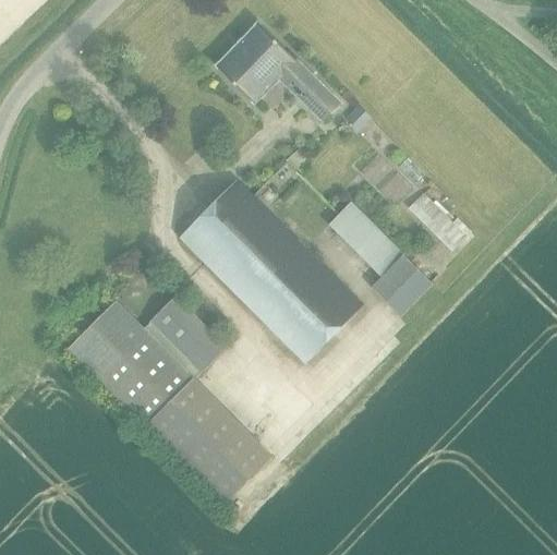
[(278,77),(323,120),(341,100),(297,57),(295,58),(257,22),(216,65),(254,101),(278,77)]
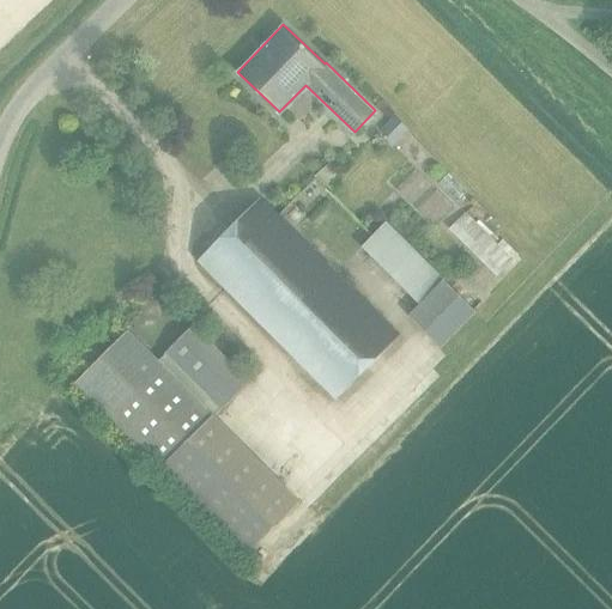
[(393,114),(381,127),(394,140),(407,127),(393,114)]
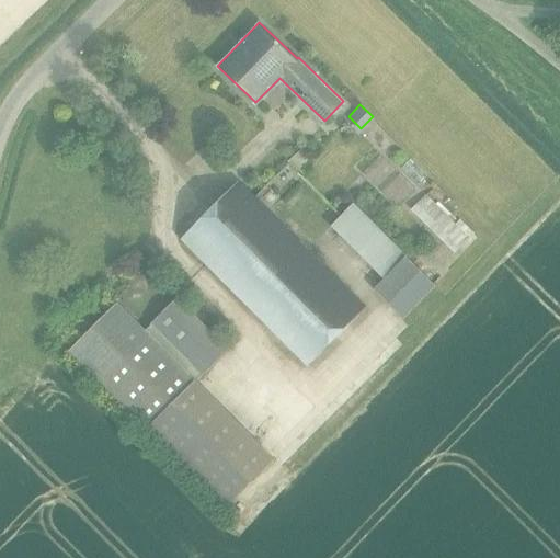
[(237,184),(184,237),(308,360),(361,307),(237,184)]
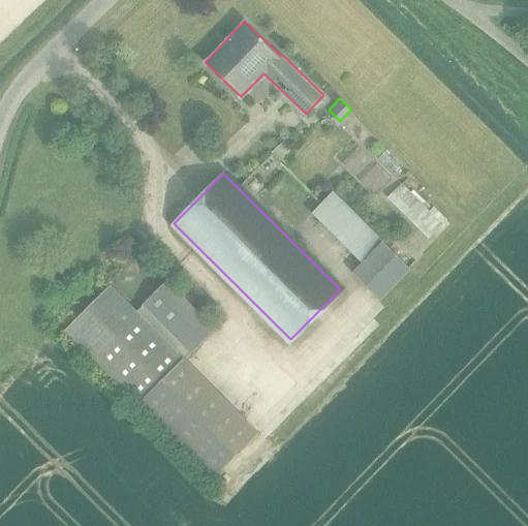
[(441,223),(417,199),(401,184),(389,197),(404,213),(428,237),(441,223)]
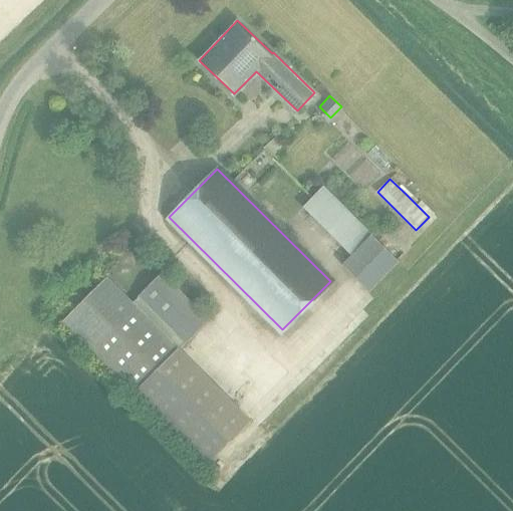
[(371,233),(341,263),(367,289),(398,260),(371,233)]
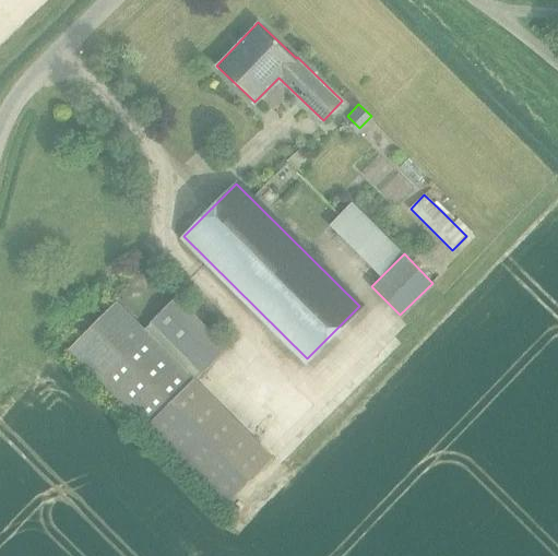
[(69,347),(146,426),(223,506),(273,456),(196,377),(226,346),(176,296),(143,328),(116,300),(69,347)]
